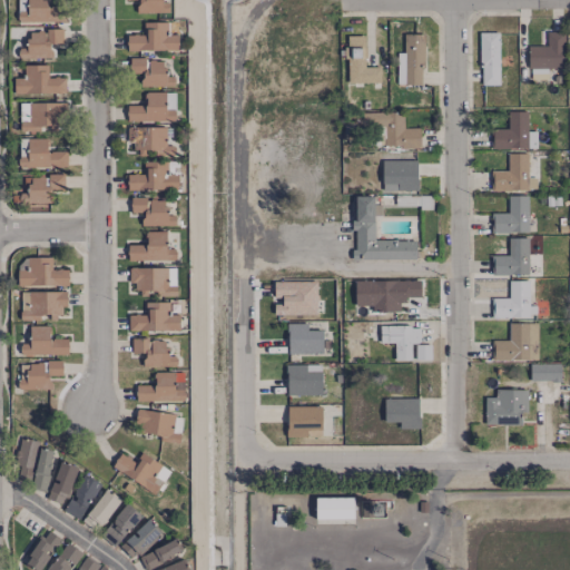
[(65,20),(65,6),(48,6),(47,0),(26,0),(27,1),(18,2),(18,22),(65,20)]
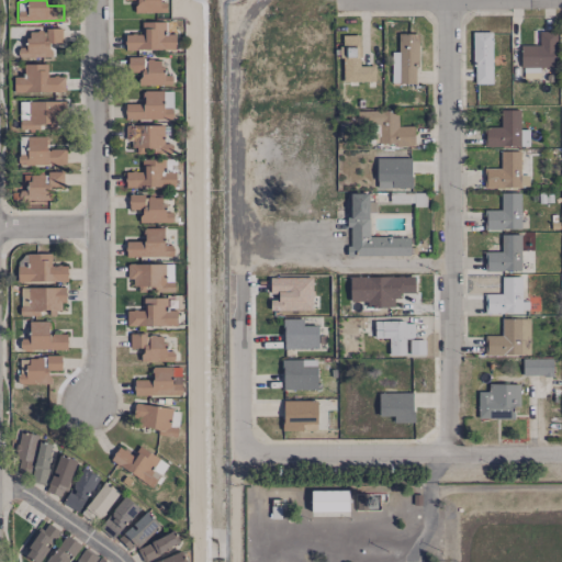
[(135,0),(135,11),(166,12),(166,0),(135,0)]
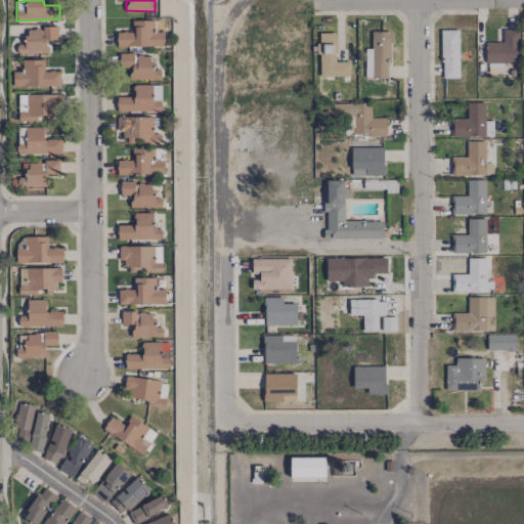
[(164,45),(163,32),(156,32),(156,19),(132,19),(132,31),(117,32),(117,46),(164,45)]
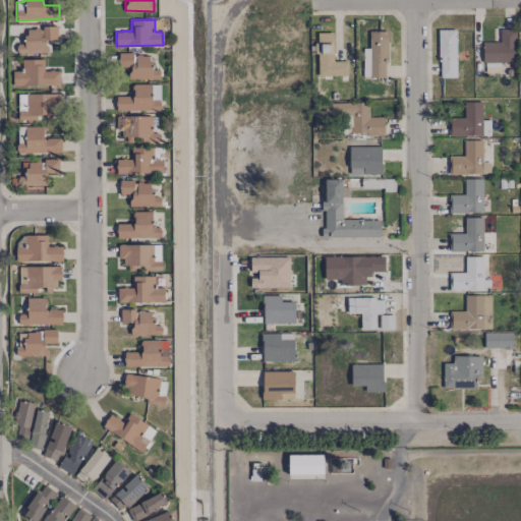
[(47,52),(47,40),(57,40),(57,26),(24,27),(25,43),(18,44),(18,53),(47,52)]
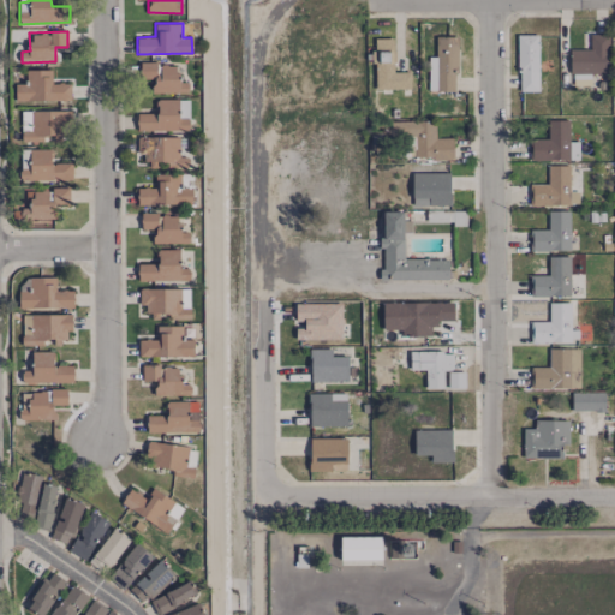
[(519,72),(520,90),(538,90),(537,34),(517,34),(517,72),(519,72)]
